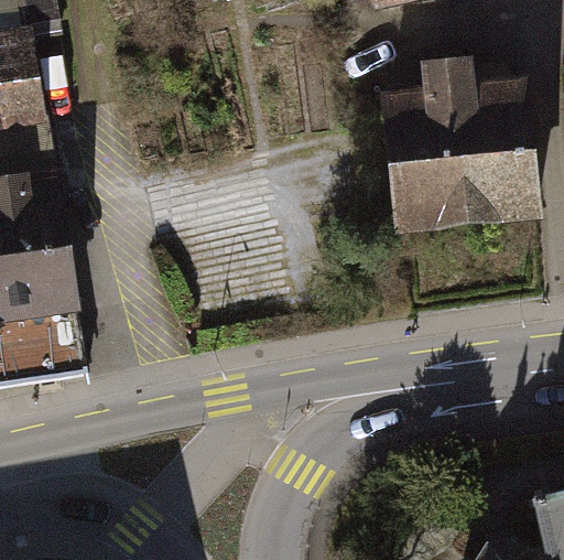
[(366,0),(369,15),(461,0),(366,0)]
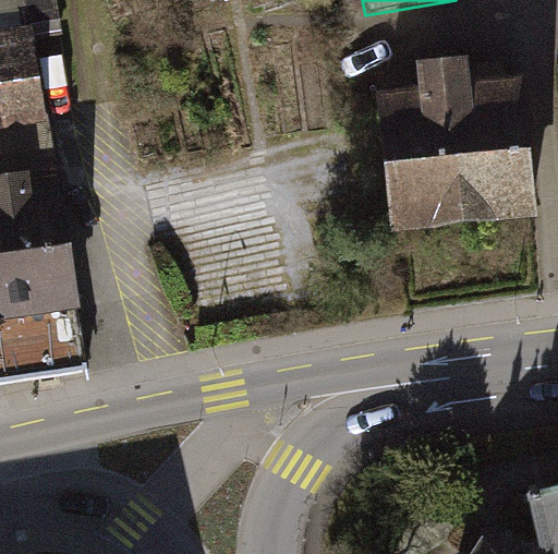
[(24,4),(0,7),(0,172),(47,166),(24,4)]
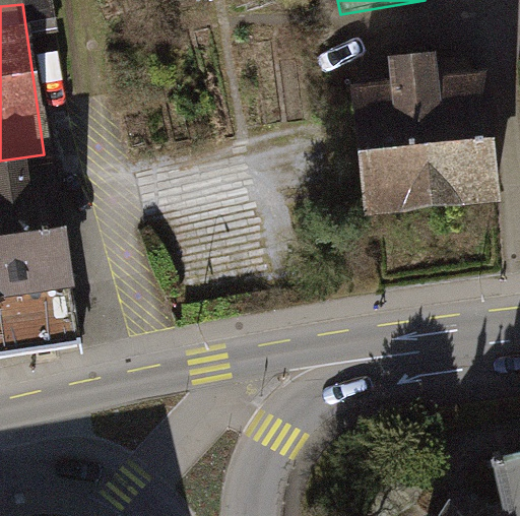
[(386,78),(349,82),(364,217),(436,210),(504,203),(490,70),(440,75),(437,51),(384,57),(386,78)]
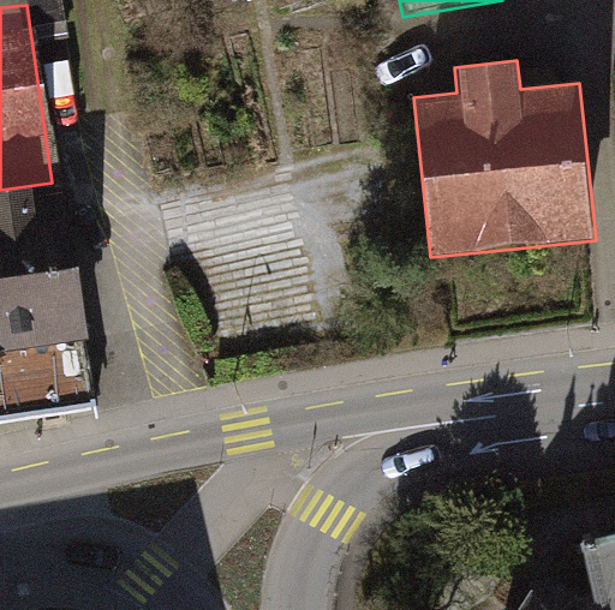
[(0,190),(0,414),(88,401),(52,183),(0,190)]
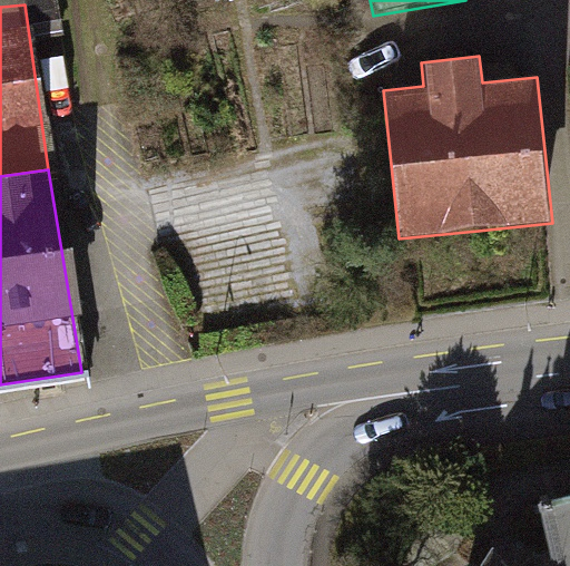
[(569,565),(569,507),(540,514),(549,553),(527,557),(510,547),(485,552),(475,565),(569,565)]
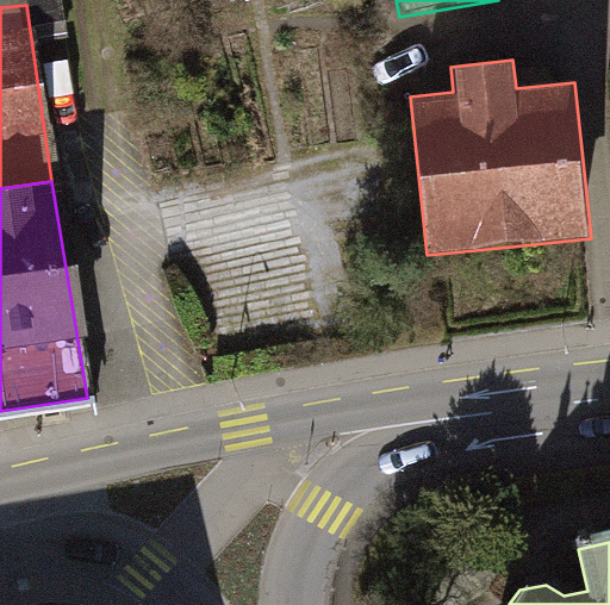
All buildings are outlined.
